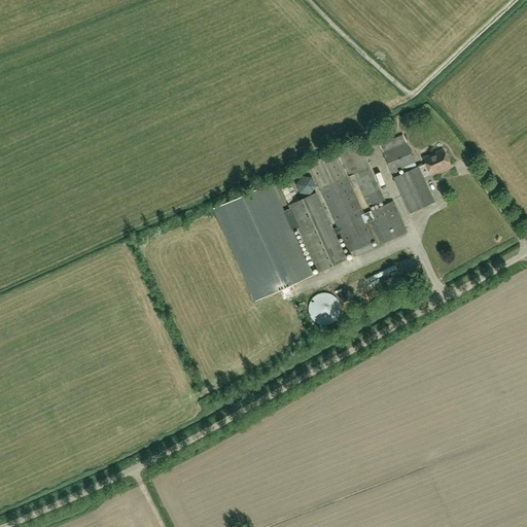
[(378,141),(382,152),(391,174),(402,169),(403,173),(392,178),(410,214),(434,202),(423,178),(430,174),(430,175),(449,166),(443,150),(423,159),(425,164),(418,167),(418,166),(416,167),(406,143),(403,135),(389,140),(388,137),(378,141)]
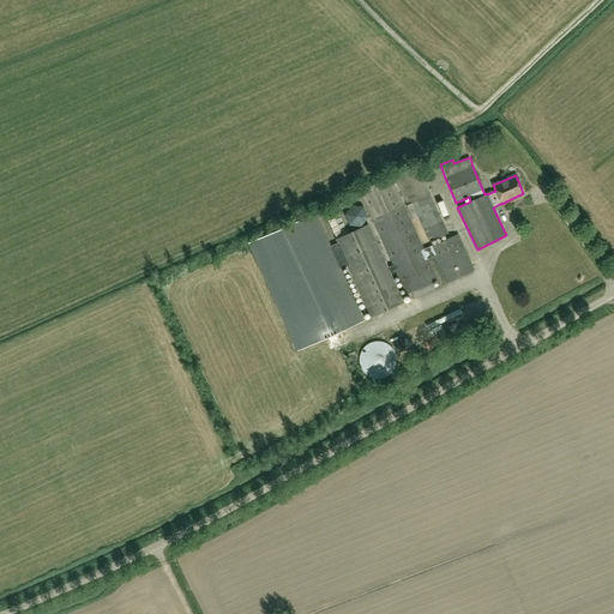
[(393,176),(407,204),(410,214),(415,210),(429,242),(447,234),(429,193),(417,164),(393,176)]
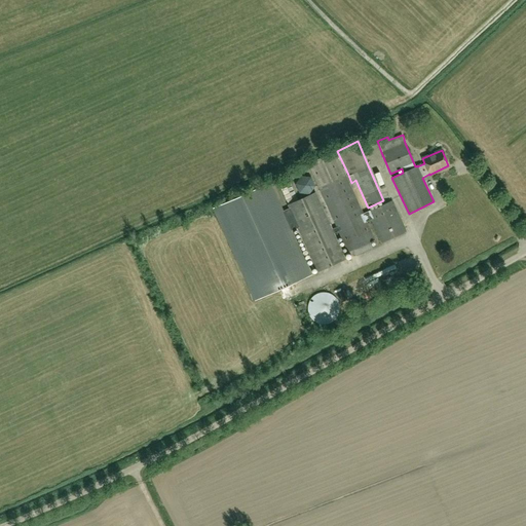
[(307,164),(333,221),(329,222),(315,192),(287,204),(317,272),(346,260),(334,233),(338,231),(347,253),(375,240),(367,222),(371,220),(381,242),(406,232),(392,200),(370,211),(363,214),(335,151),(307,164)]
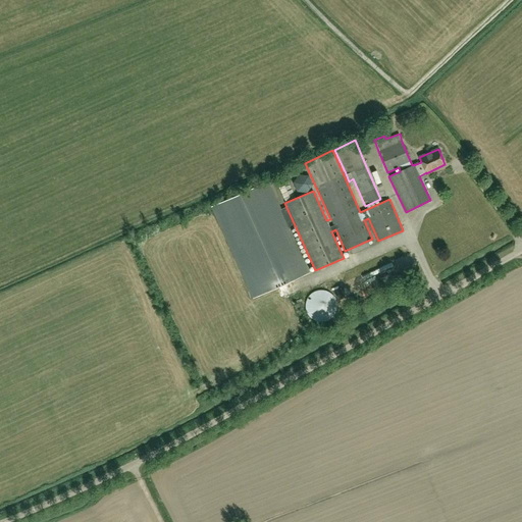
[(311,192),(307,176),(293,180),(297,195),(311,192)]
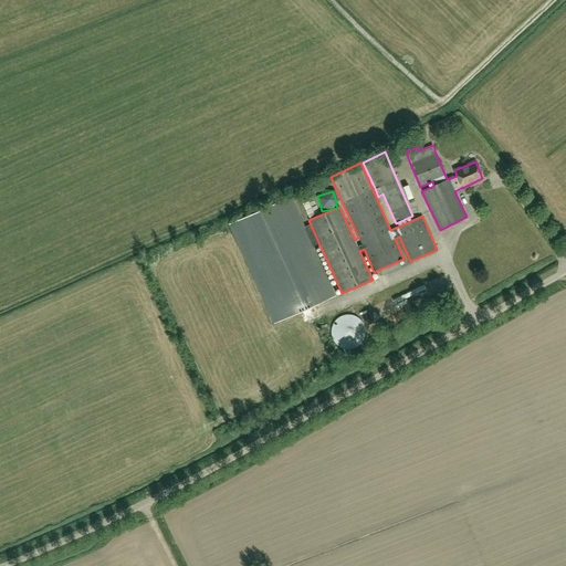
[(276,322),(336,294),(292,198),(233,224),(276,322)]
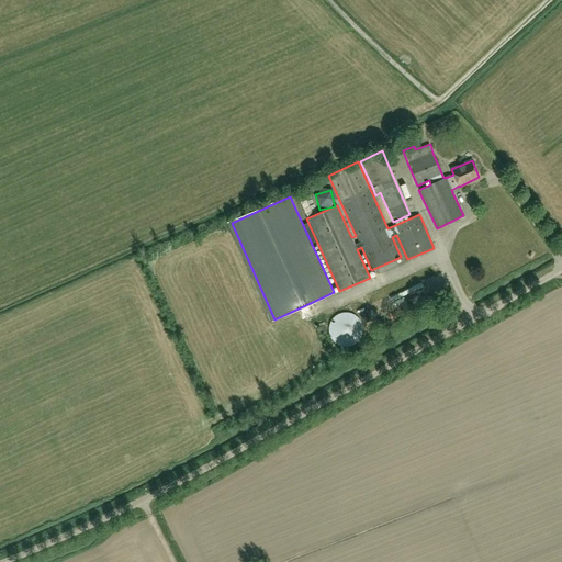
[(362,310),(357,313),(362,325),(368,323),(362,310)]
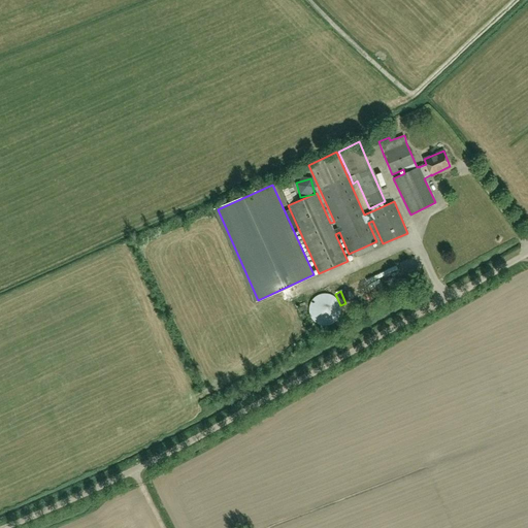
[(310,303),(309,305),(308,308),(308,311),(309,314),(310,317),(311,319),(314,321),(316,323),(318,324),(321,325),(323,326),(326,326),(329,325),(331,324),(334,323),(336,321),(338,319),(339,317),(340,315),(340,311),(341,309),(340,306),(339,303),(338,301),(337,299),(335,297),(333,296),(330,295),(328,294),(325,294),(323,294),(320,294),(318,295),(316,297),(314,299),(311,301),(310,303)]
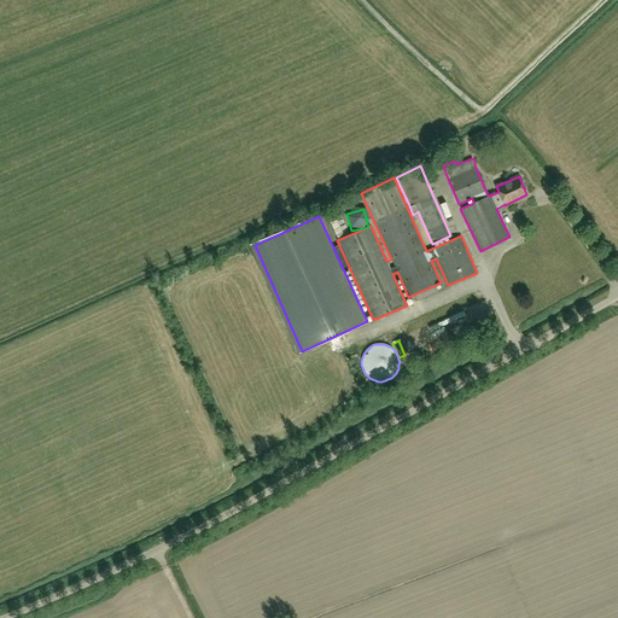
All buildings are outlined.
